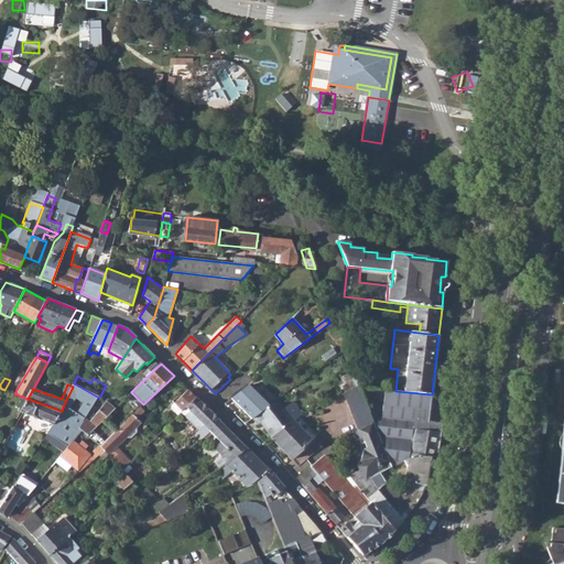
[(257,386),(251,390),(268,407),(273,402),(257,386)]
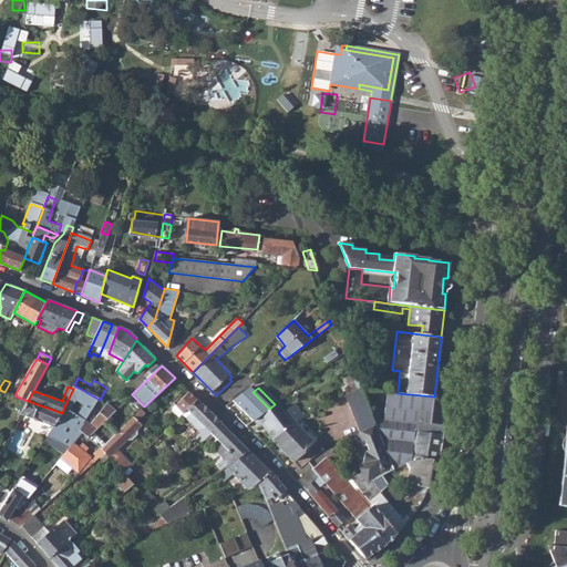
[(347,395),(360,432),(377,425),(374,421),(374,420),(373,418),(362,389),(362,388),(347,395)]
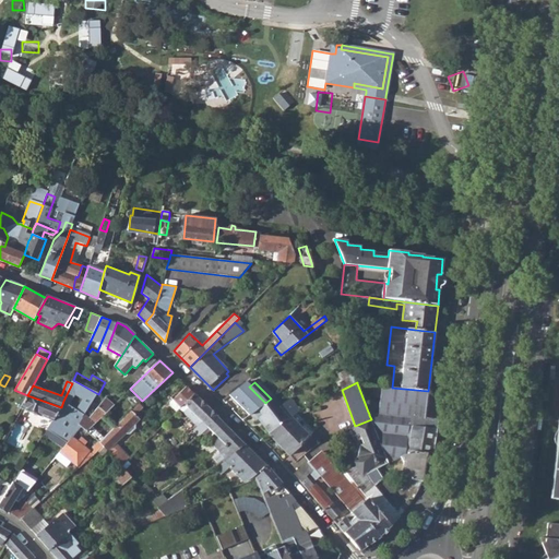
[(250,414),(265,403),(249,387),(245,383),(229,394),(250,415),(250,414)]
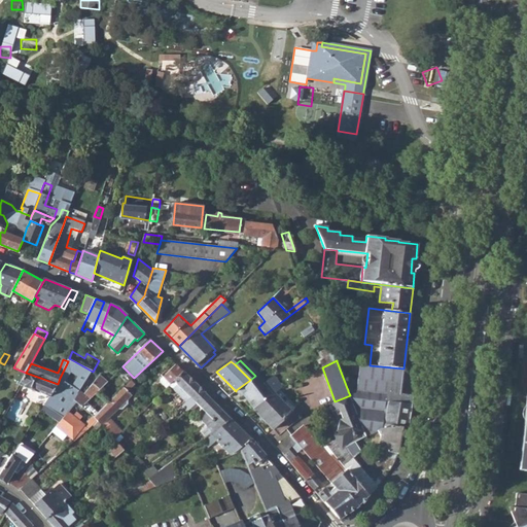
[(176,364),(167,374),(164,371),(161,375),(171,385),(175,381),(183,372),(176,364)]
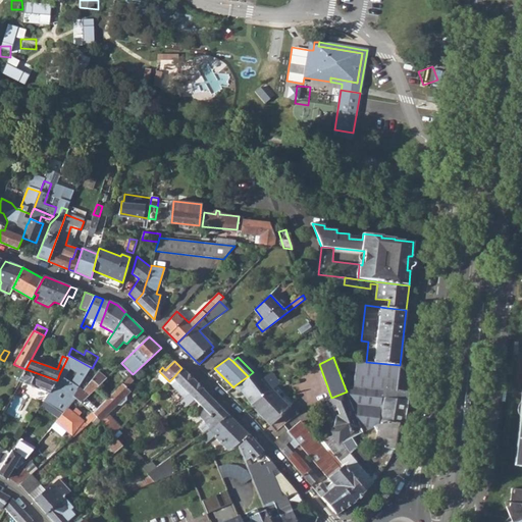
[(355,386),(397,390),(400,365),(366,362),(358,361),(355,386)]
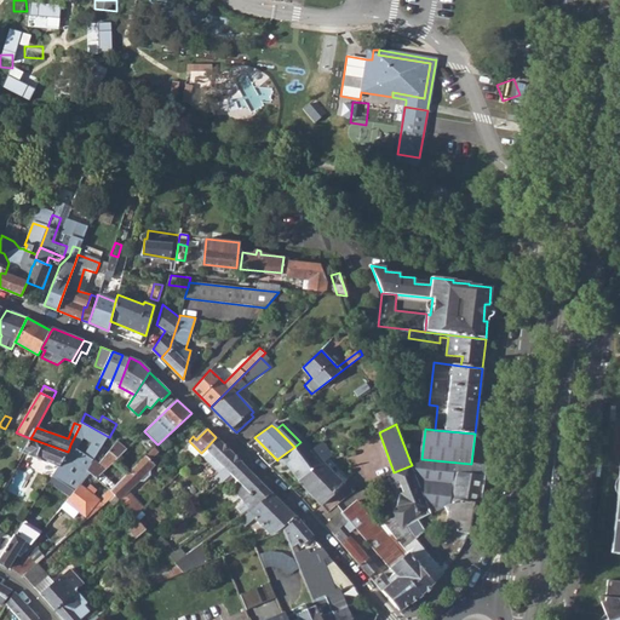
[(206,448),(222,464),(227,469),(222,472),(219,475),(216,478),(220,483),(224,480),(230,474),(241,463),(216,437),(206,448)]
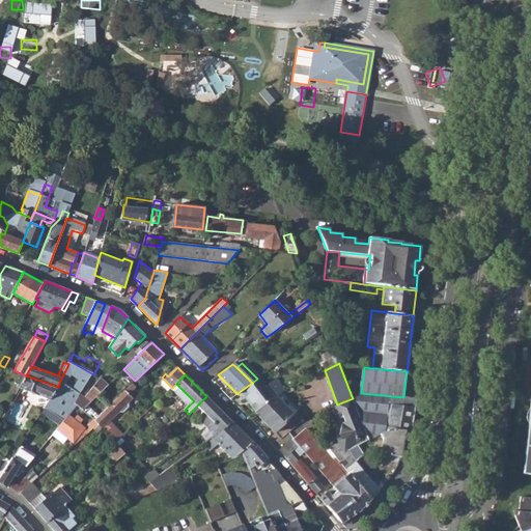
[(80,395),(60,381),(58,387),(26,375),(21,386),(33,391),(51,397),(47,406),(46,407),(63,421),(68,415),(77,406),(75,403),(80,395)]
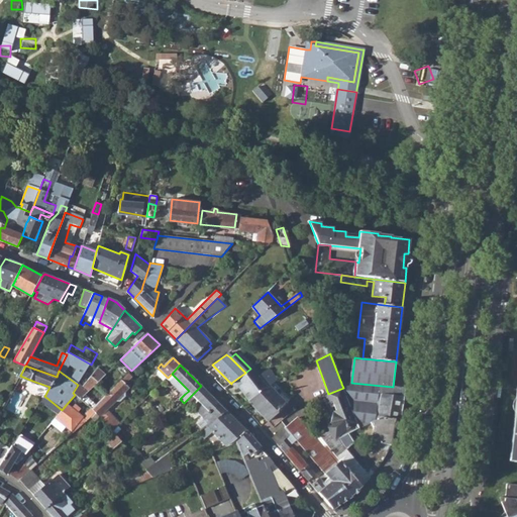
[(239,388),(249,400),(270,386),(277,381),(279,380),(269,369),(261,376),(252,367),(250,369),(245,373),(231,383),(237,390),(239,388)]
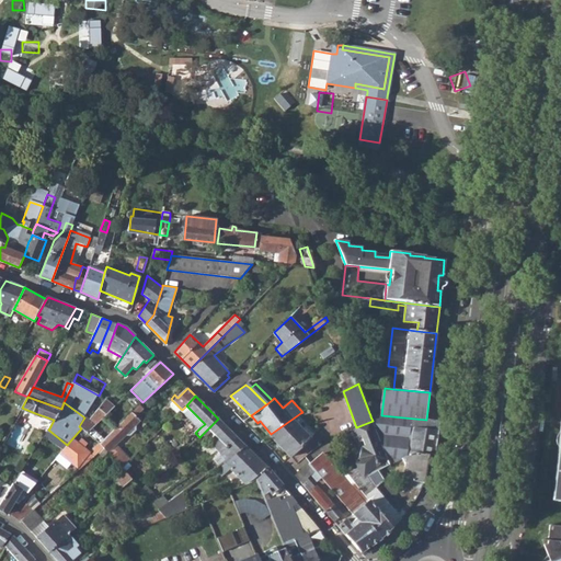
[(81,428),(87,433),(92,427),(115,405),(105,399),(92,418),(87,414),(84,418),(79,426),(81,428)]
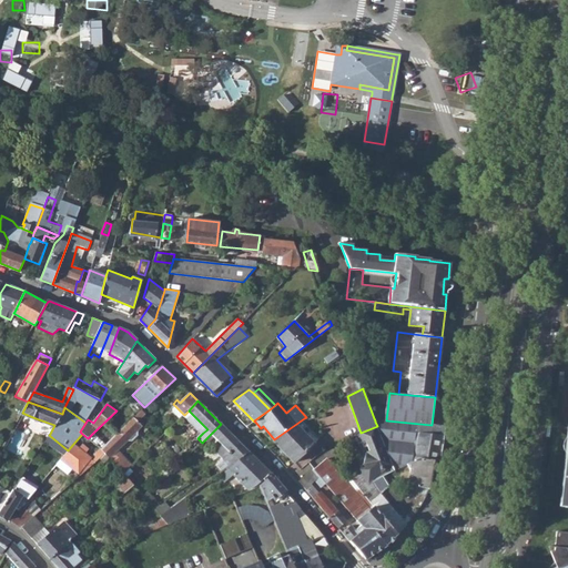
[(118,449),(128,440),(131,440),(138,435),(138,430),(141,426),(137,422),(145,414),(142,411),(104,444),(100,447),(101,448),(104,453),(124,474),(132,466),(118,449)]
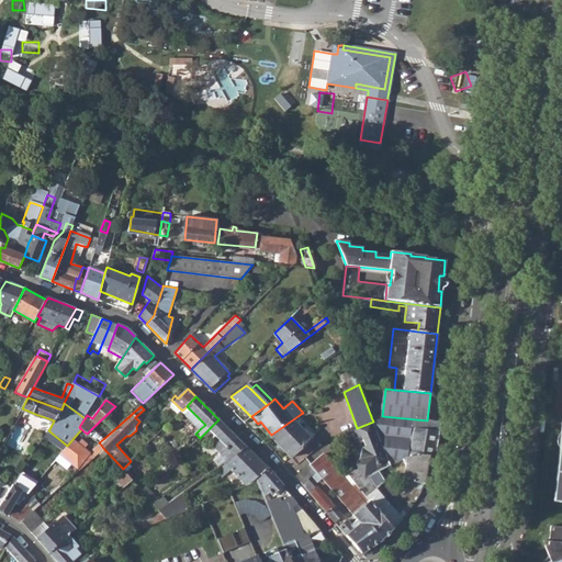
[(201,420),(187,406),(182,411),(180,412),(199,430),(201,428),(205,425),(201,420)]
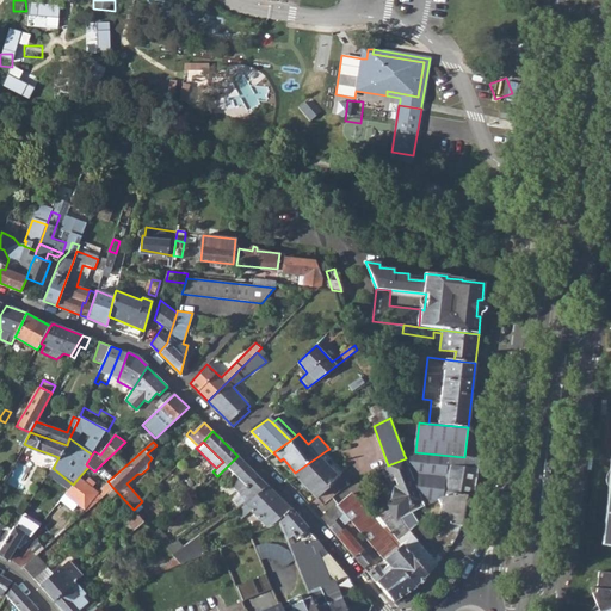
[(59,457),(38,450),(37,452),(39,456),(53,461),(50,464),(54,467),(59,457)]
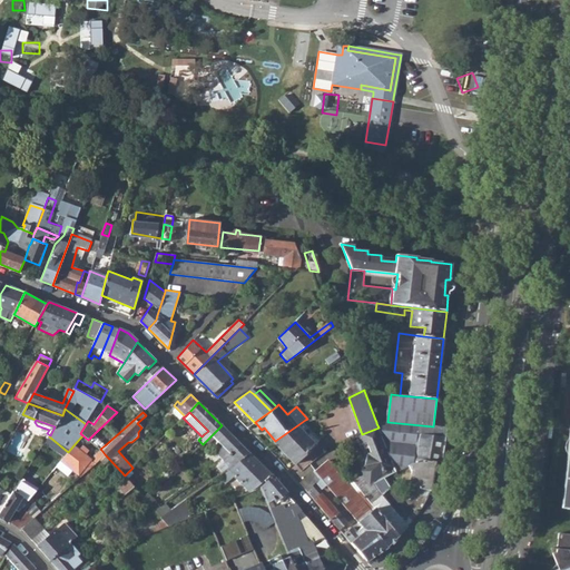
[(409,465),(413,463),(414,458),(418,458),(421,434),(445,439),(446,426),(433,426),(387,422),(375,420),(376,422),(376,423),(379,428),(396,471),(409,465)]
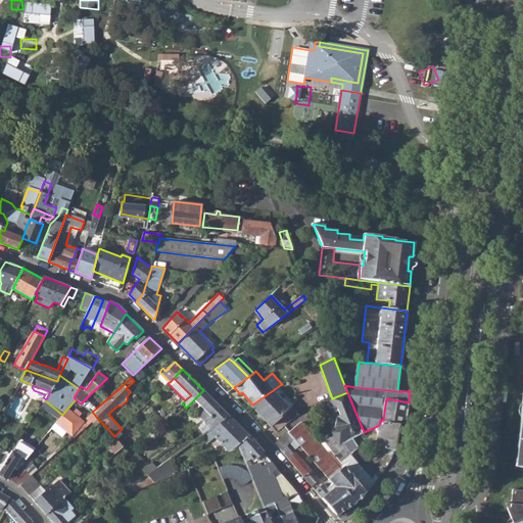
[(200,423),(201,424),(222,409),(203,390),(194,399),(197,402),(204,410),(199,416),(203,420),(200,423)]
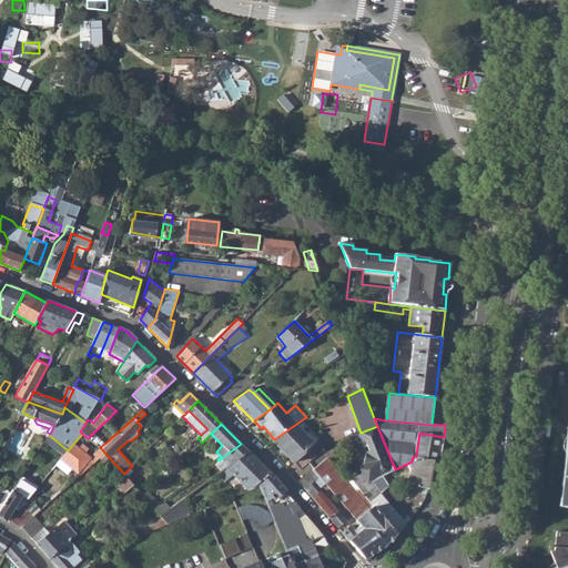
[(314,444),(296,424),(274,439),(273,440),(294,463),(314,444)]
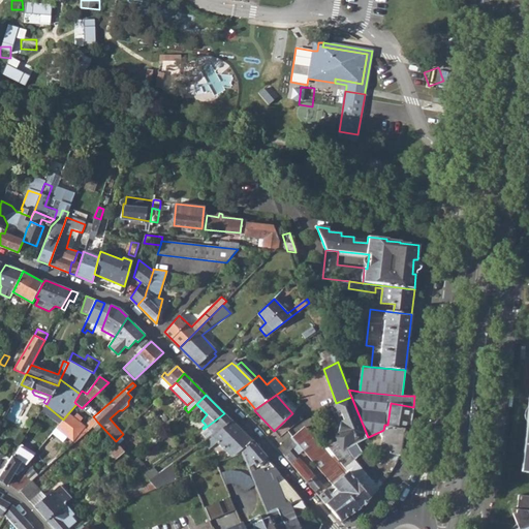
[(344,449),(346,450),(355,444),(368,437),(351,397),(336,403),(332,405),(335,412),(339,411),(340,415),(343,413),(346,418),(342,421),(341,431),(334,436),(336,438),(344,449)]
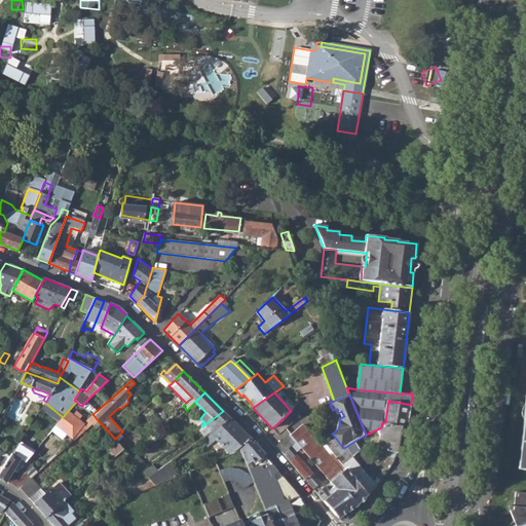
[(86,401),(81,406),(92,414),(97,411),(86,401)]
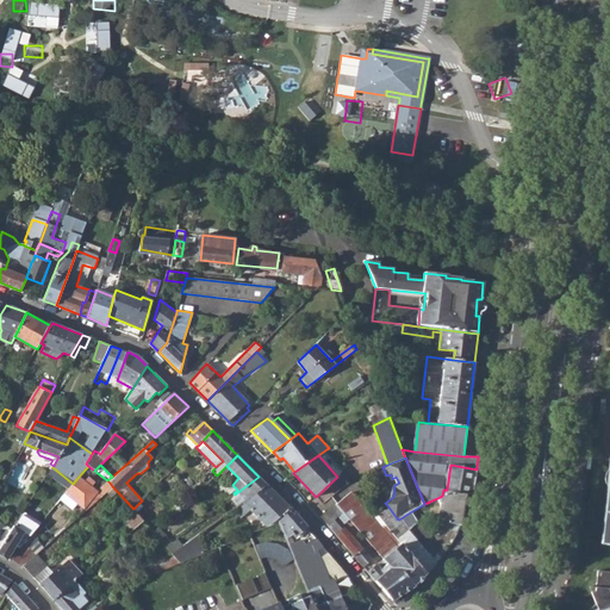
[(474,484),(477,470),(450,465),(447,490),(443,490),(442,496),(450,493),(472,496),(474,484)]
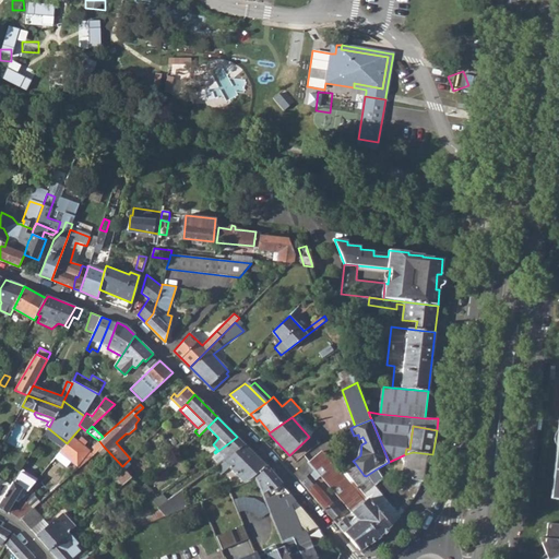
[(204,436),(211,430),(207,427),(202,432),(204,436)]
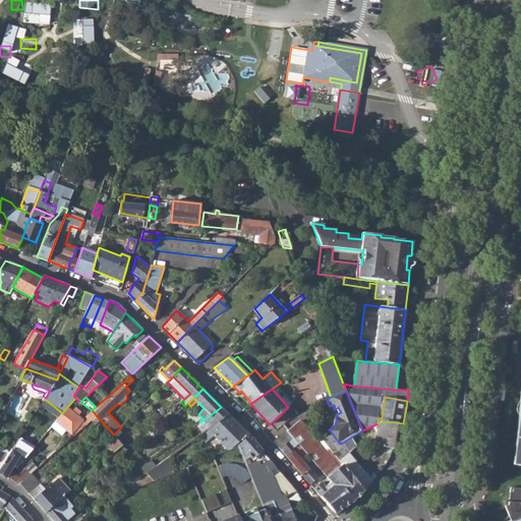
[(72,411),(67,407),(62,413),(53,424),(63,435),(67,429),(73,436),(96,415),(93,411),(92,410),(82,419),(78,417),(82,413),(75,407),(72,411)]
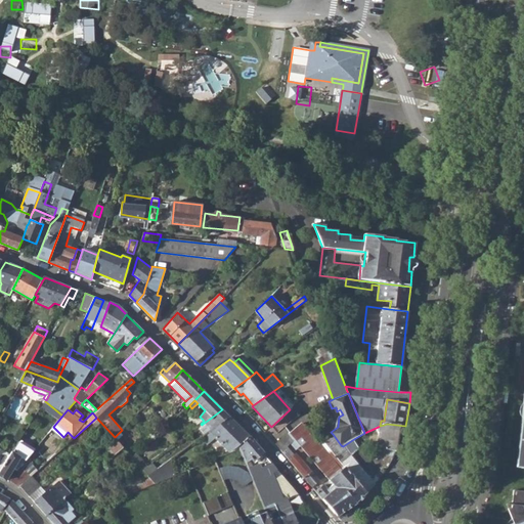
[(201,430),(202,431),(207,427),(212,431),(230,417),(222,409),(202,425),(197,429),(199,431),(201,430)]
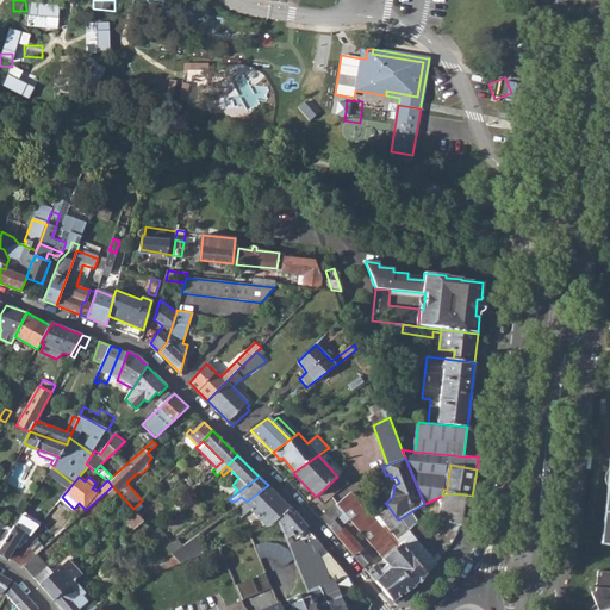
[(247,502),(271,524),(279,522),(278,520),(291,509),(268,485),(247,502)]
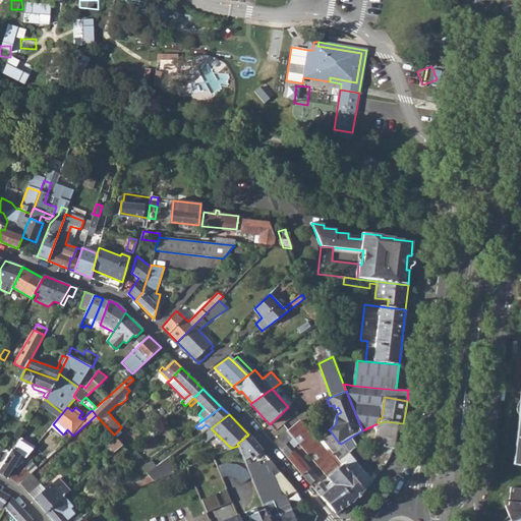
[(314,488),(336,513),(354,500),(365,490),(363,488),(364,487),(363,485),(367,481),(370,484),(373,481),(360,466),(351,474),(343,464),(340,467),(319,442),(300,420),(289,430),(294,437),(296,439),(300,443),(329,476),(328,477),(332,482),(326,486),(323,481),(314,488)]
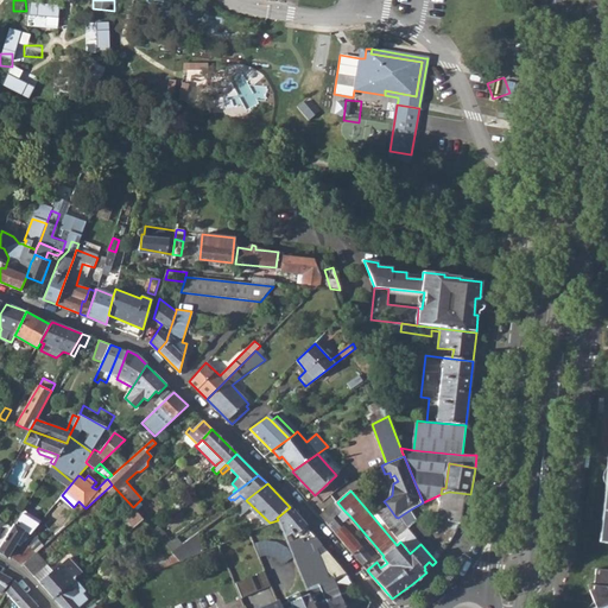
[(437,519),(460,523),(462,510),(466,511),(470,494),(449,492),(441,494),(436,496),(439,502),(437,519)]
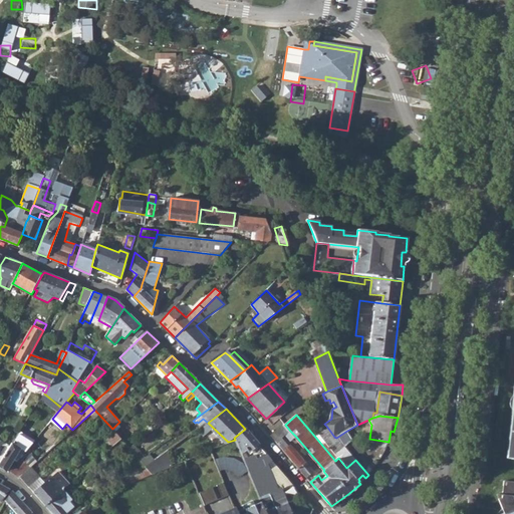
[(202,428),(208,423),(203,419),(198,423),(202,428)]
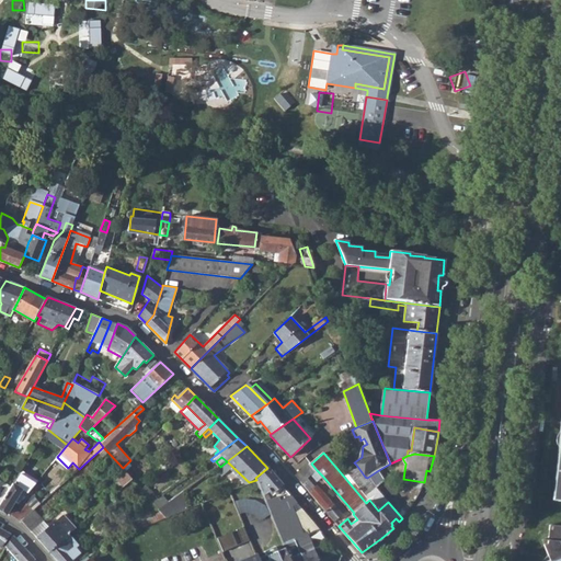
[(308,478),(317,470),(311,464),(309,466),(308,465),(295,474),(335,522),(342,515),(318,485),(315,487),(308,478)]
